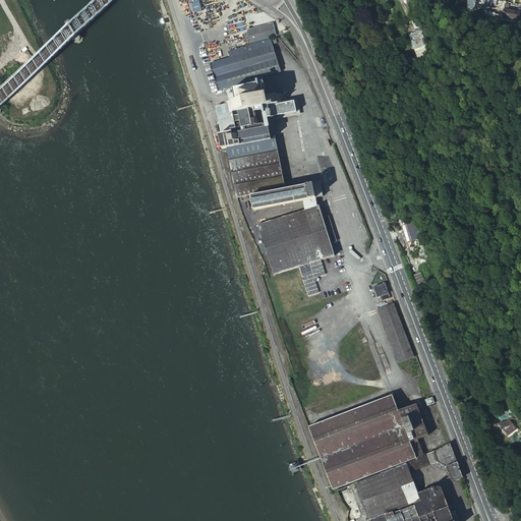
[(510,4),(506,3),(505,5),(503,16),(518,19),(519,16),(519,12),(509,10),(510,4)]
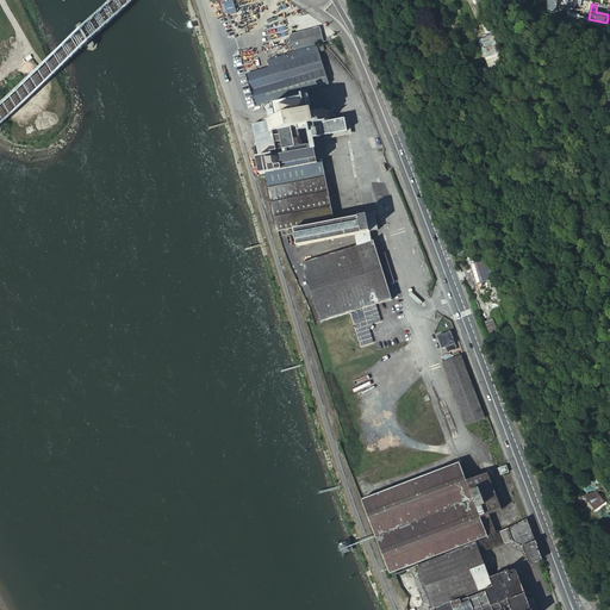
[(315,44),(323,43),(319,27),(290,35),(294,50),(296,49),(296,50),(315,44)]
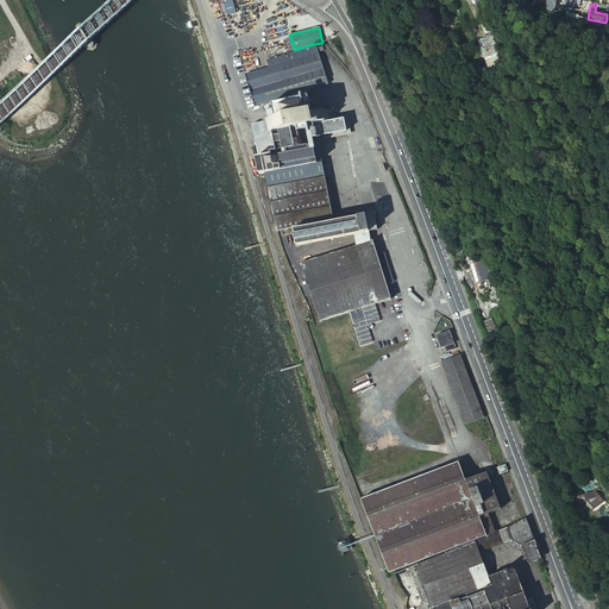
[(476,39),(483,57),(498,51),(493,33),(476,39)]
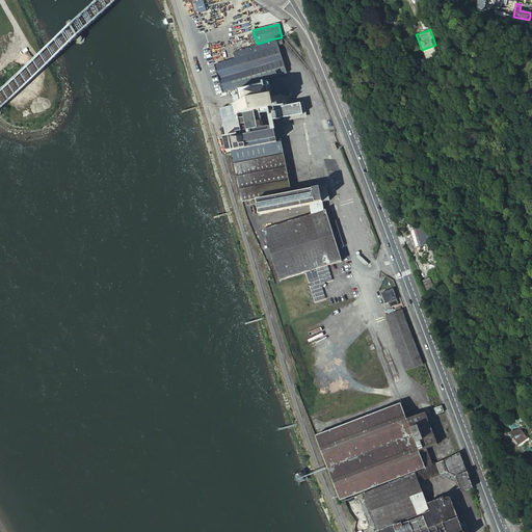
[(214,67),(222,92),(238,88),(269,79),(288,73),(276,45),(274,38),(258,44),(259,46),(229,55),(231,61),(214,67)]
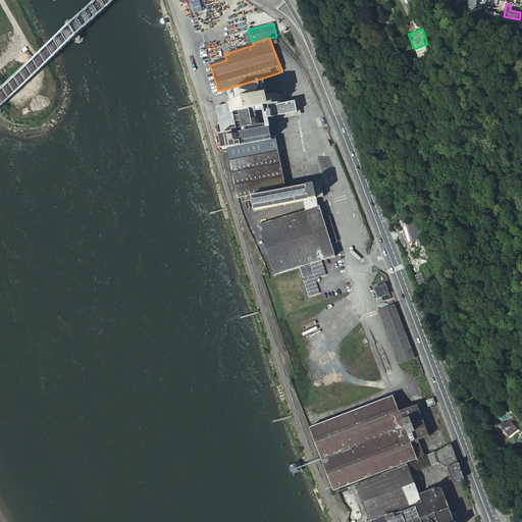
[(418,52),(421,61),(422,61),(422,60),(425,60),(427,59),(425,54),(423,48),(417,50),(418,52)]
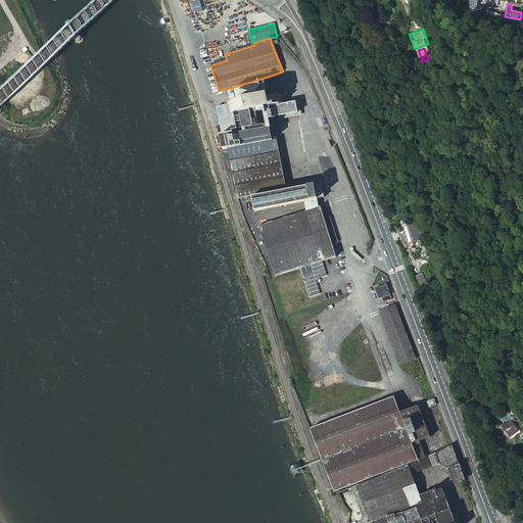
[(312,197),(325,194),(323,183),(288,190),(288,189),(287,187),(286,182),(280,152),(274,154),(267,155),(265,144),(278,141),(273,119),(297,112),(295,101),(284,104),(284,103),(287,102),(286,94),(278,96),(277,95),(267,97),(265,78),(234,87),(237,99),(234,100),(234,101),(226,103),(226,106),(223,106),(224,116),(223,116),(219,126),(224,150),(227,150),(233,179),(237,199),(242,198),(243,202),(254,200),(256,208),(262,207),(271,205),(282,203),(291,201),(300,199),(312,197)]
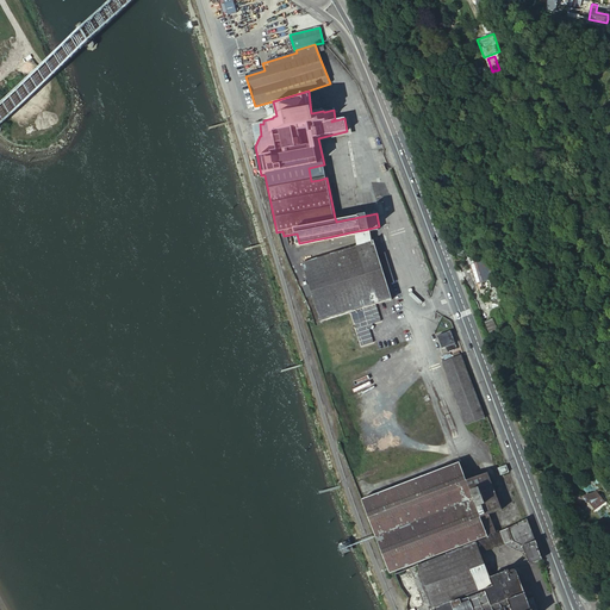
[(324,165),(309,168),(311,181),(319,180),(327,178),(325,175),(324,169),(324,165)]
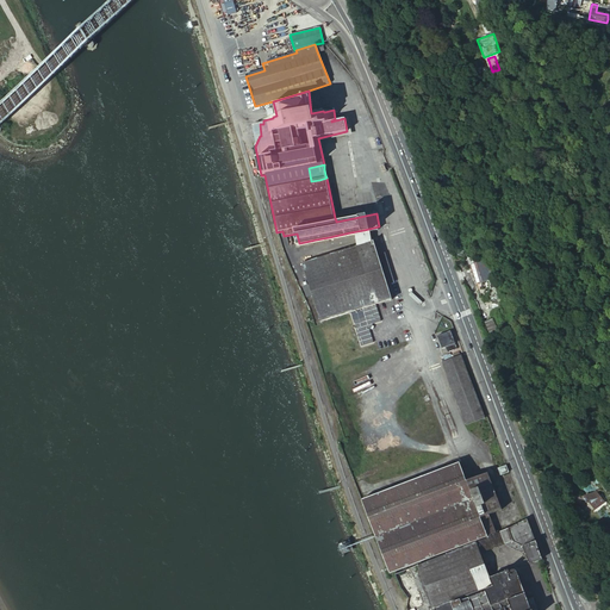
[(343,218),(349,218),(362,215),(361,210),(361,206),(348,209),(347,210),(342,210),(343,218)]
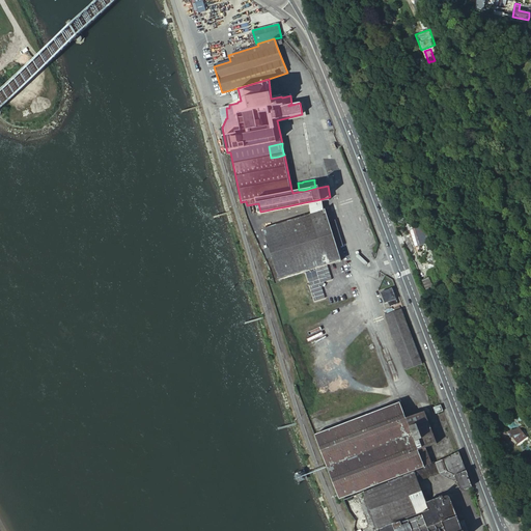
[(295,184),(290,185),(291,190),(292,192),(297,191),(299,190),(298,183),(297,184),(295,184)]
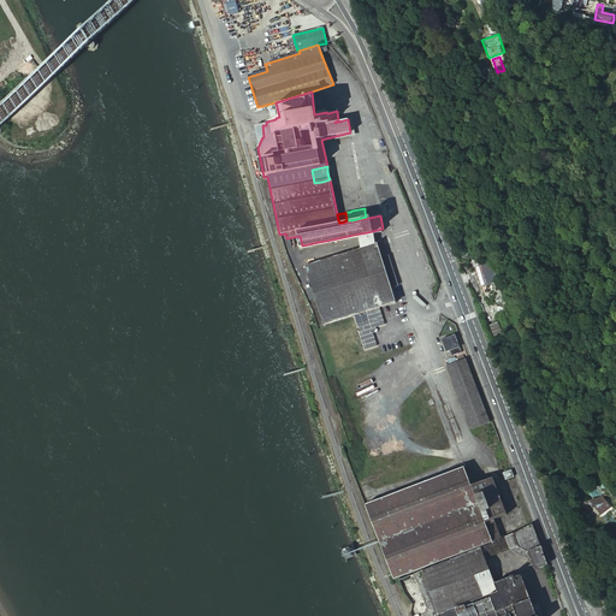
[(384,232),(383,229),(367,232),(354,235),(343,237),(332,240),(319,242),(308,244),(302,246),(302,248),(384,232)]
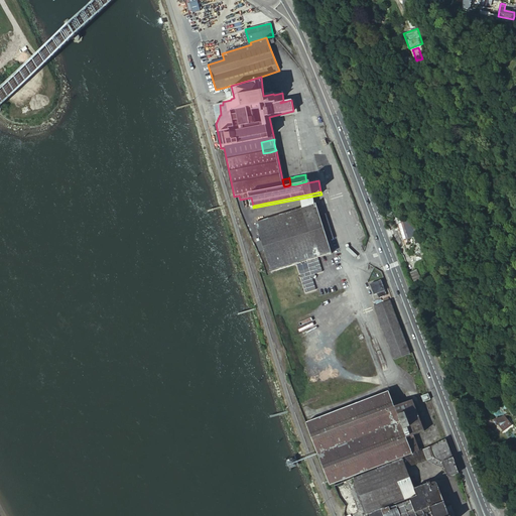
[(317,258),(332,254),(316,205),(256,223),(271,272),(296,265),(300,264),(311,260),(317,258)]
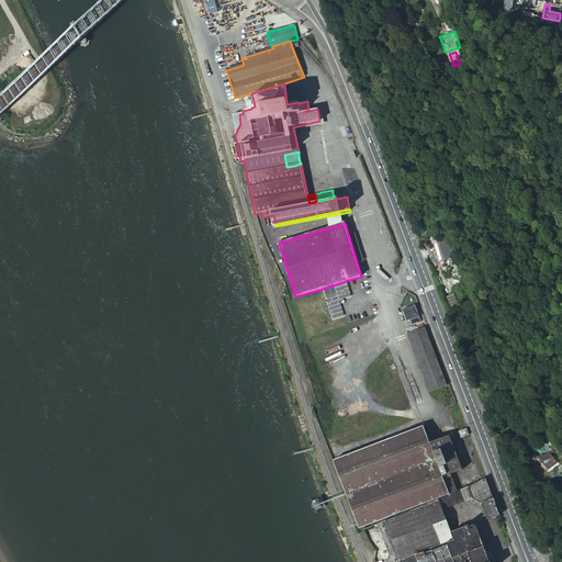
[(351,239),(357,256),(361,255),(356,238),(351,239)]
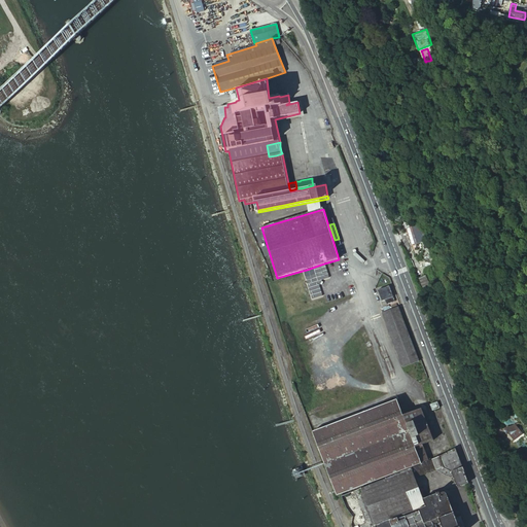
[(307,270),(303,271),(312,301),(322,297),(318,286),(320,285),(321,282),(321,281),(329,279),(324,264),(318,266),(307,270)]
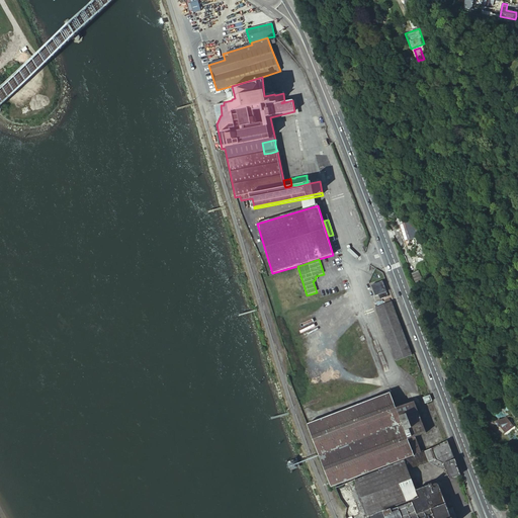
[(419,270),(412,273),(415,282),(422,279),(419,270)]
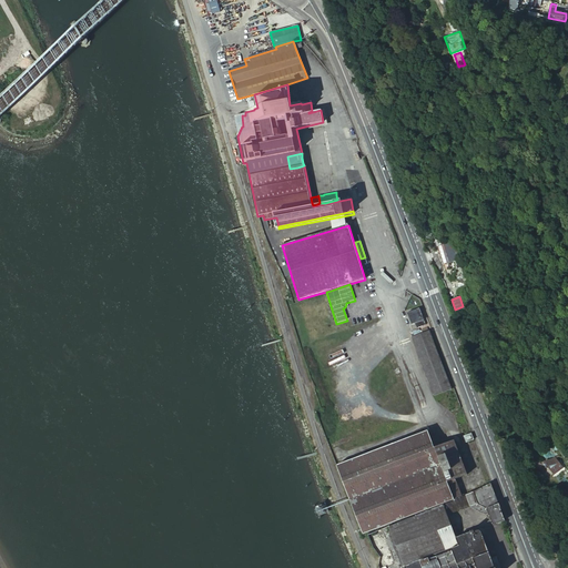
[(468,313),(469,317),(474,315),(477,314),(476,306),(473,300),(466,303),(469,310),(470,308),(470,312),(468,313)]
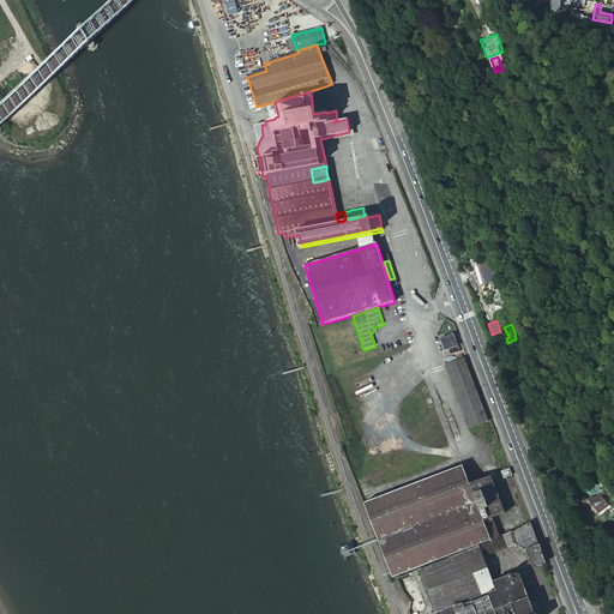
[(587,326),(578,330),(571,333),(573,338),(576,337),(581,335),(589,330),(587,326)]
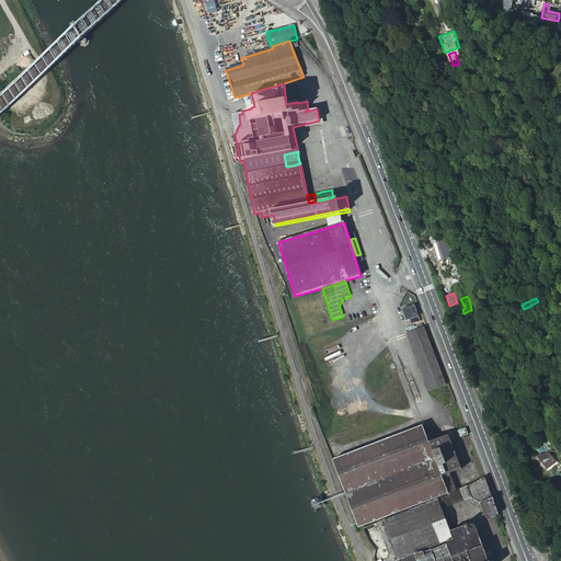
[(421,322),(414,306),(402,311),(407,322),(410,321),(411,325),(421,322)]
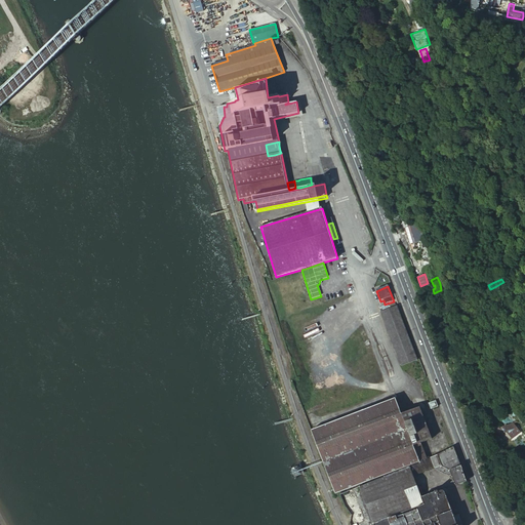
[(380,311),(401,365),(416,360),(396,305),(380,311)]
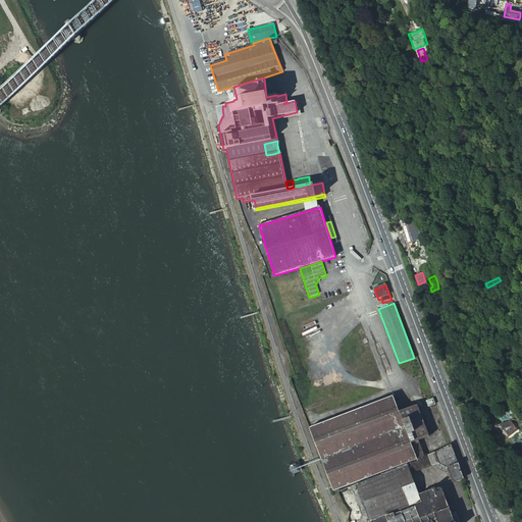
[(312,434),(334,491),(351,485),(417,459),(410,440),(405,427),(399,412),(393,397),(365,407),(355,411),(318,424),(311,427),(310,427),(312,434)]
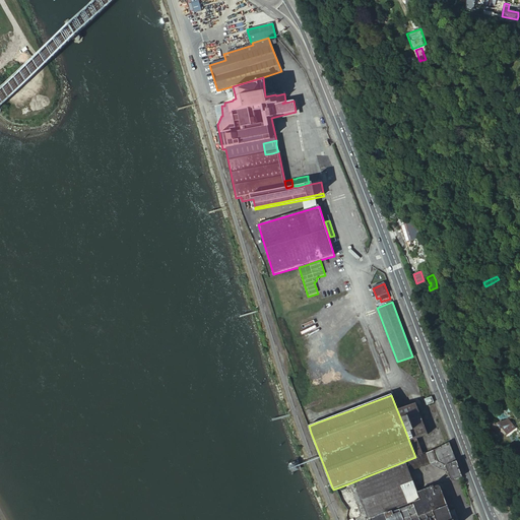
[(434,401),(432,397),(425,399),(427,405),(434,402),(434,401)]
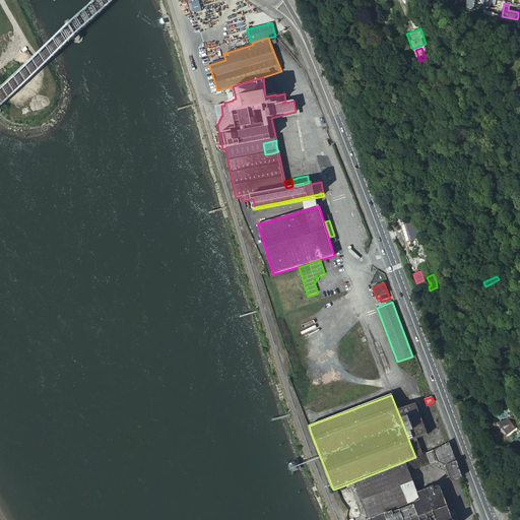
[(408,439),(415,457),(423,455),(417,439),(429,435),(416,403),(401,409),(399,410),(397,410),(403,426),(408,439)]
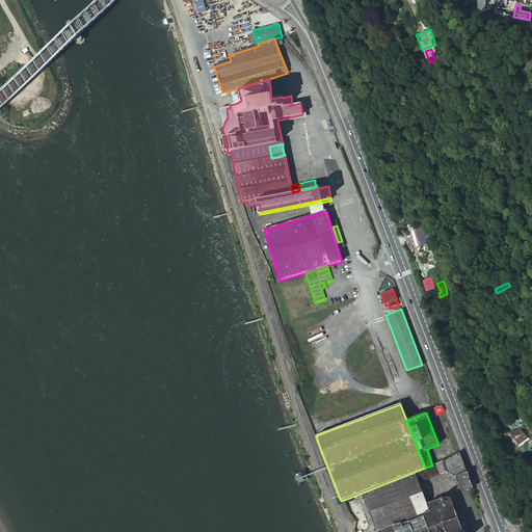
[(522,430),(520,427),(519,428),(517,428),(516,429),(510,430),(509,431),(519,444),(527,437),(522,430)]
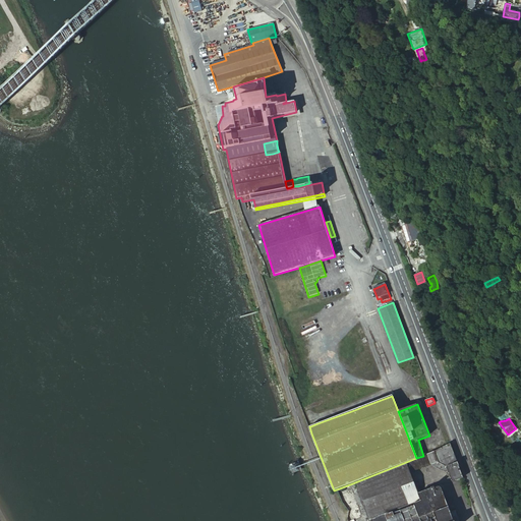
[(451,446),(450,443),(433,452),(432,453),(431,454),(430,454),(426,456),(403,465),(388,471),(357,483),(361,494),(369,514),(369,516),(370,517),(371,520),(454,520),(446,499),(445,499),(441,487),(440,487),(440,486),(439,486),(438,487),(435,488),(435,486),(418,493),(411,473),(431,465),(438,463),(439,463),(441,463),(442,463),(444,464),(445,465),(446,465),(446,466),(447,467),(447,468),(452,481),(463,478),(451,446)]
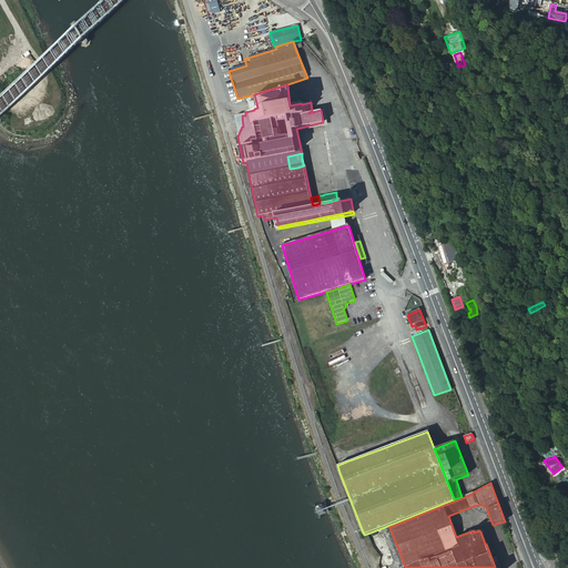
[(394,538),(389,527),(368,535),(373,547),(374,548),(379,556),(381,556),(389,566),(403,560),(394,538)]
